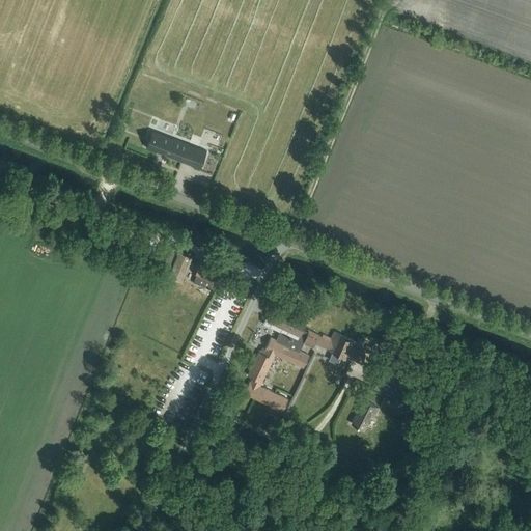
[(148,141),(146,147),(164,155),(165,152),(183,159),(189,144),(174,139),(173,141),(152,133),(149,142),(148,141)]
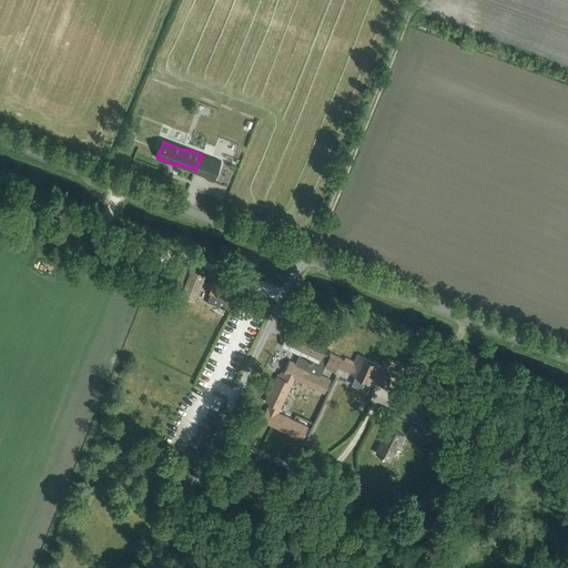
[(209,166),(204,176),(214,180),(217,170),(209,166)]
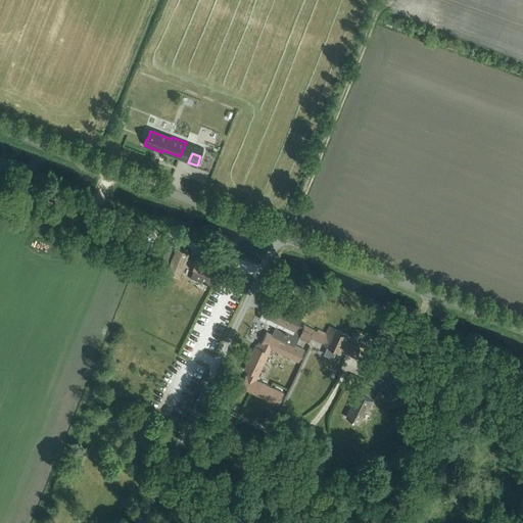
[(168,260),(173,247),(159,242),(154,255),(168,260)]
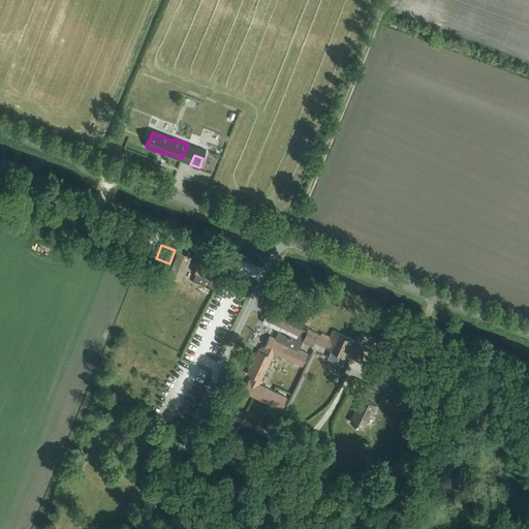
[(181,280),(190,256),(178,251),(168,275),(181,280)]
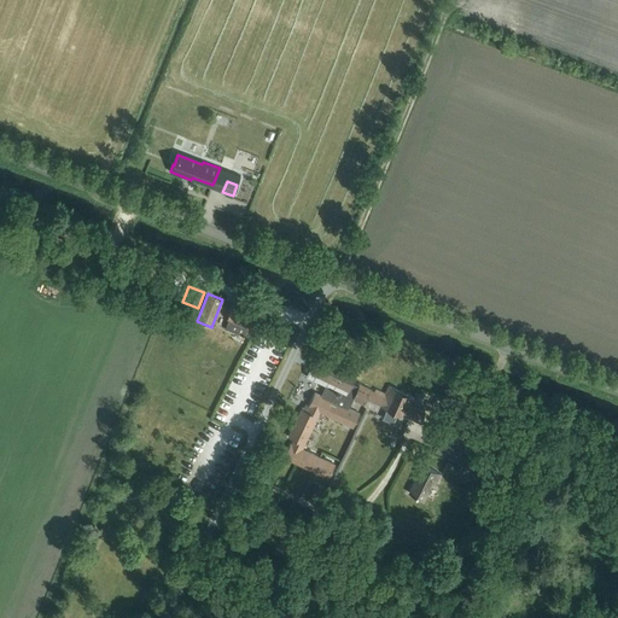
[(250,338),(260,314),(233,303),(226,319),(228,320),(226,328),(250,338)]
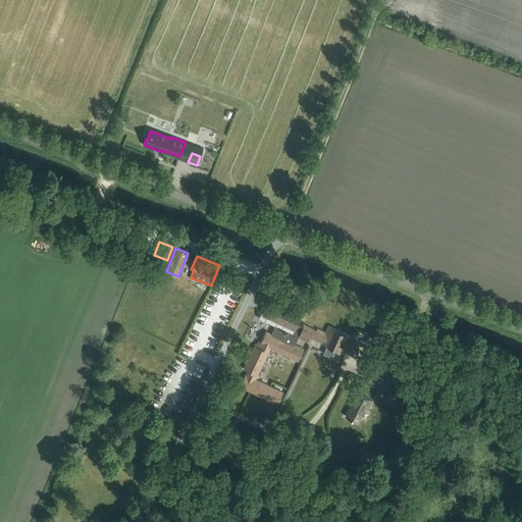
[(303,326),(297,323),(301,314),(272,301),(266,315),(260,312),(258,318),(274,326),(272,330),(297,342),(298,337),(303,326)]
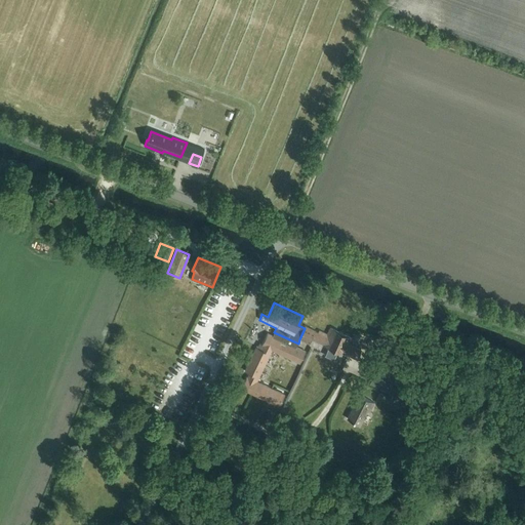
[(352,337),(329,327),(326,333),(319,330),(318,332),(315,331),(315,330),(306,326),(299,339),(309,344),(311,339),(328,348),(325,356),(333,360),(337,351),(357,359),(361,349),(349,344),(352,337)]
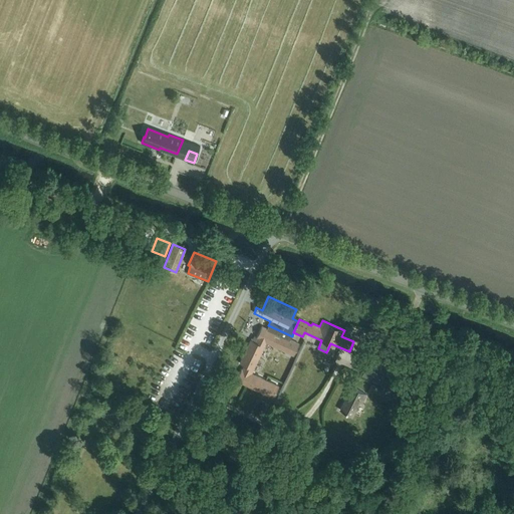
[(290,339),(292,336),(268,325),(267,328),(261,326),(256,336),(254,335),(252,340),(250,339),(239,363),(243,365),(236,380),(273,398),(278,387),(252,373),(266,342),(293,355),(299,343),(290,339)]
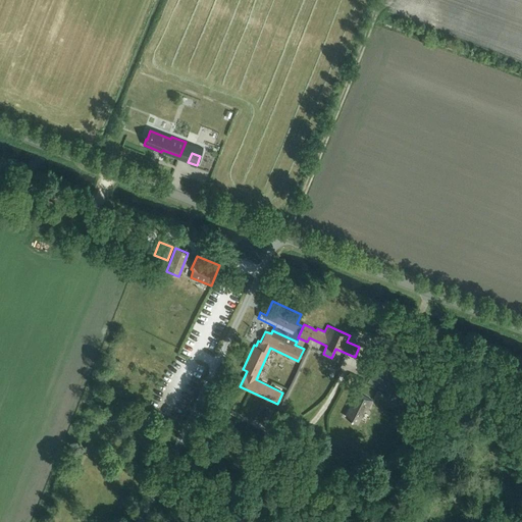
[(395,381),(401,371),(379,360),(374,370),(395,381)]
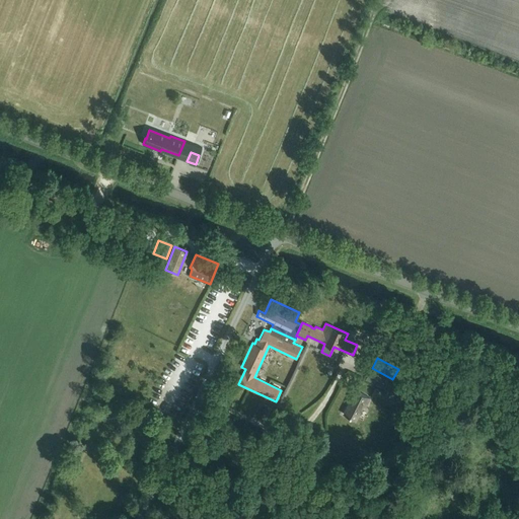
[(392,379),(372,368),(366,379),(386,390),(392,379)]
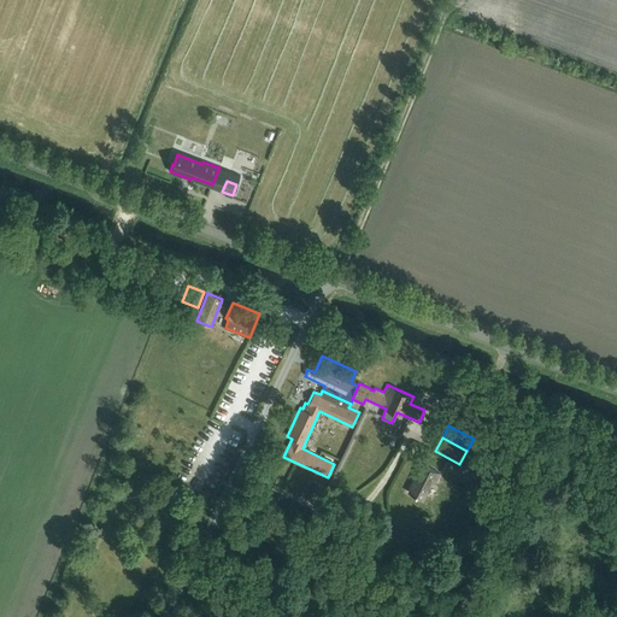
[(434,483),(439,474),(419,463),(415,472),(417,474),(407,492),(423,500),(432,482),(434,483)]
